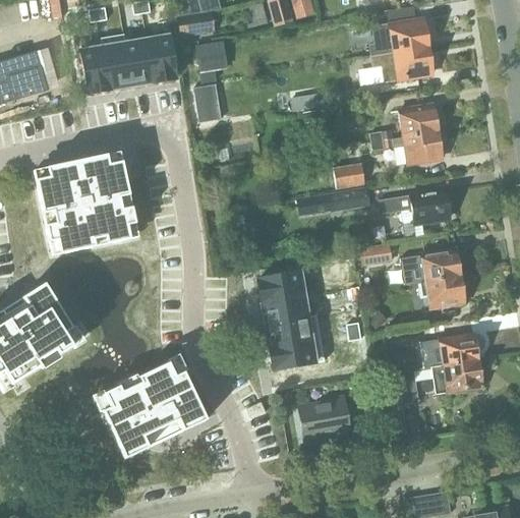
[(146,0),(140,1),(142,12),(152,11),(150,0),(146,0)]
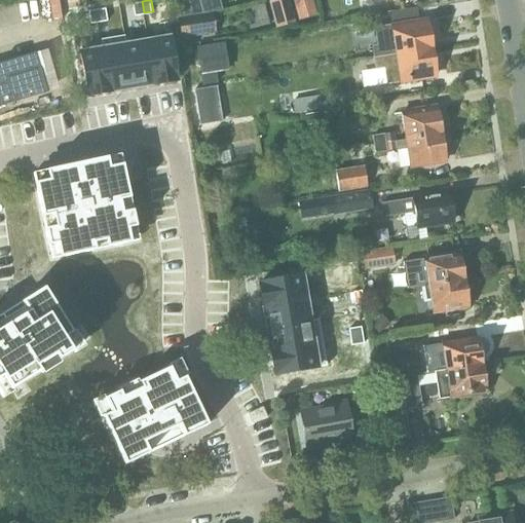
[(189,0),(193,12),(202,11),(199,0),(189,0)]
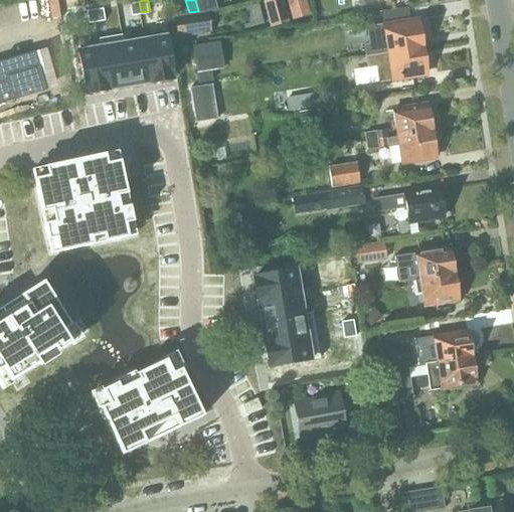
[(265,0),(272,25),(290,21),(285,0),(265,0)]
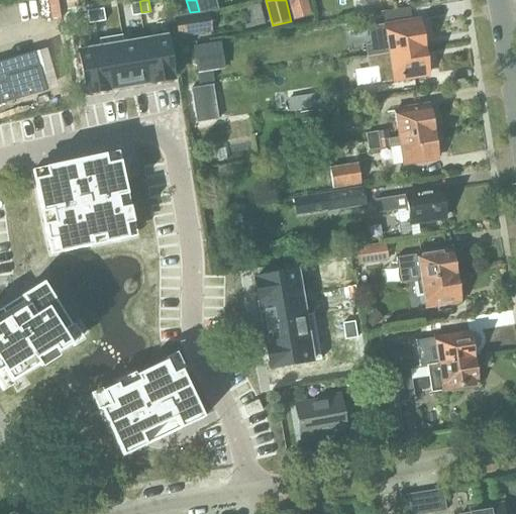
[(139,1),(129,2),(131,14),(141,12),(139,1)]
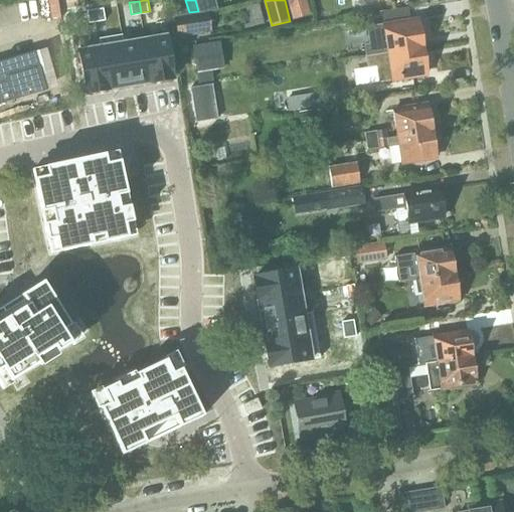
[(260,1),(245,5),(250,21),(251,25),(265,22),(260,1)]
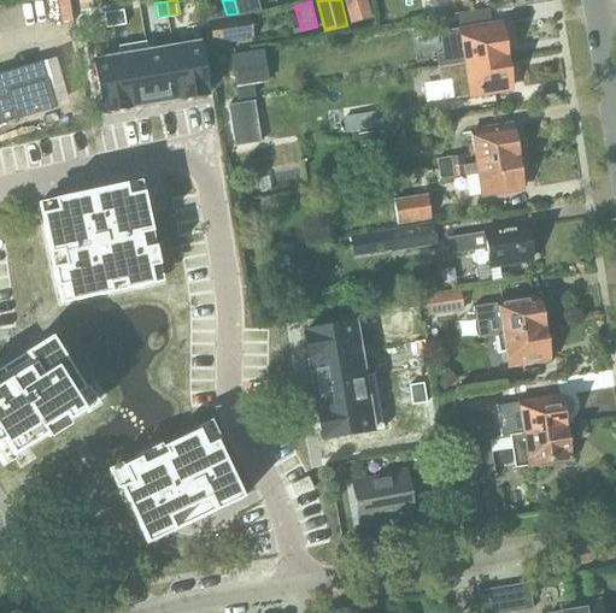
[(445,51),(438,52),(439,65),(508,54),(505,40),(508,36),(506,29),(503,27),(503,23),(498,24),(496,9),(458,13),(461,28),(441,30),(445,51)]
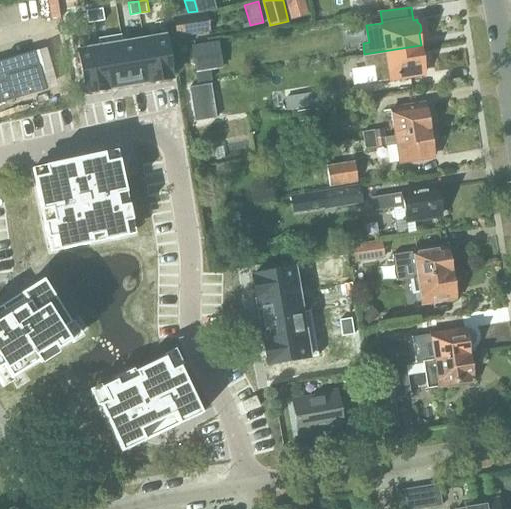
[(177,36),(179,35),(211,30),(208,9),(174,15),(177,36)]
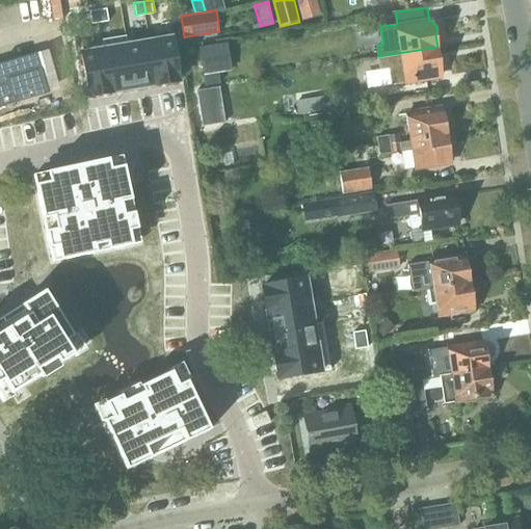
[(173,36),(150,40),(157,82),(180,78),(173,36)]
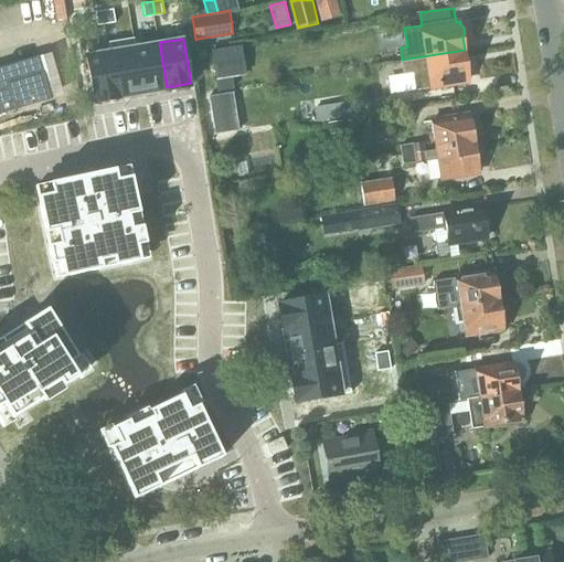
[(159,42),(136,46),(144,92),(167,87),(159,42)]
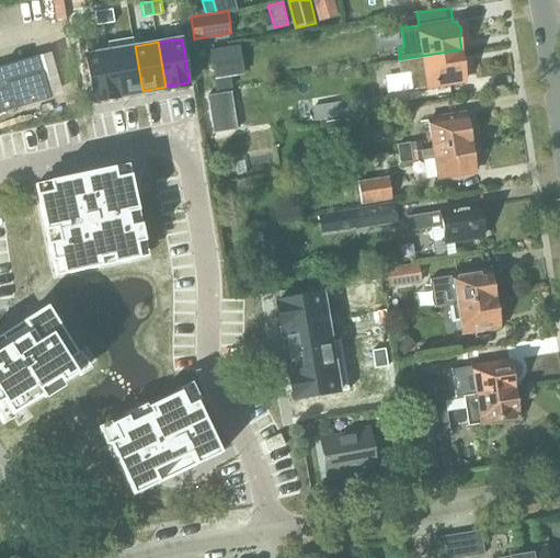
[(210,47),(215,76),(217,88),(232,84),(230,73),(243,71),(239,43),(210,47)]
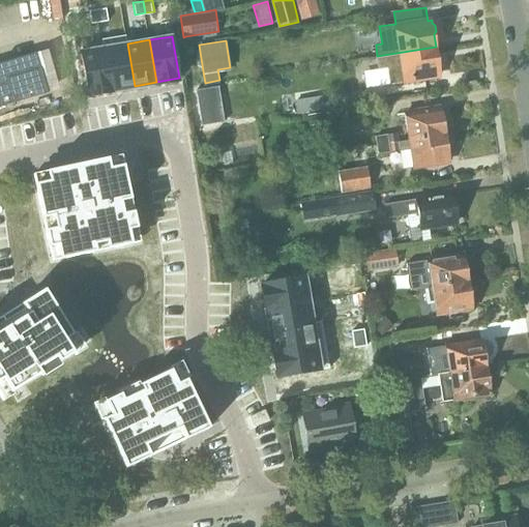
[(127,44),(105,48),(112,89),(135,86),(127,44)]
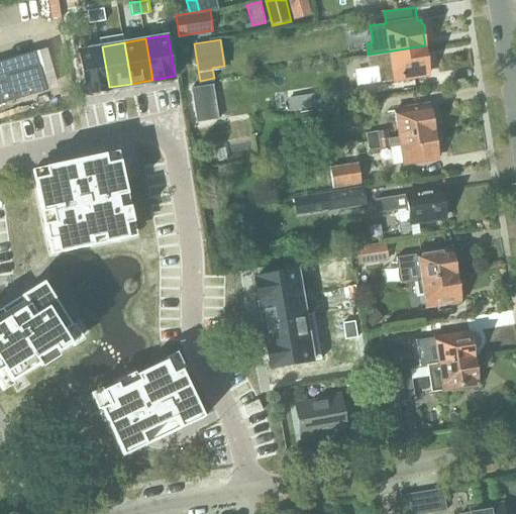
[(425,45),(368,55),(370,66),(379,64),(381,79),(429,72),(428,68),(430,66),(429,60),(427,58),(425,45)]
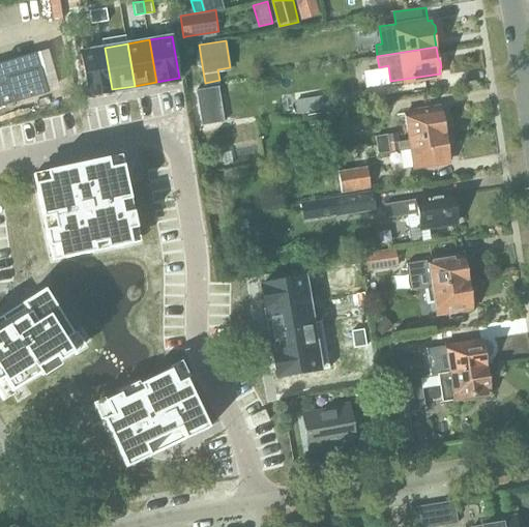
[(105,48),(82,51),(89,93),(112,89),(105,48)]
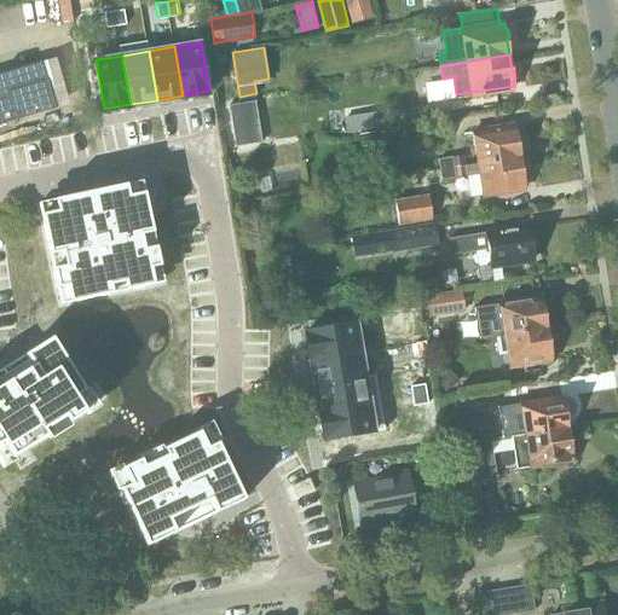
[(44,59),(0,71),(0,122),(58,106),(44,59)]
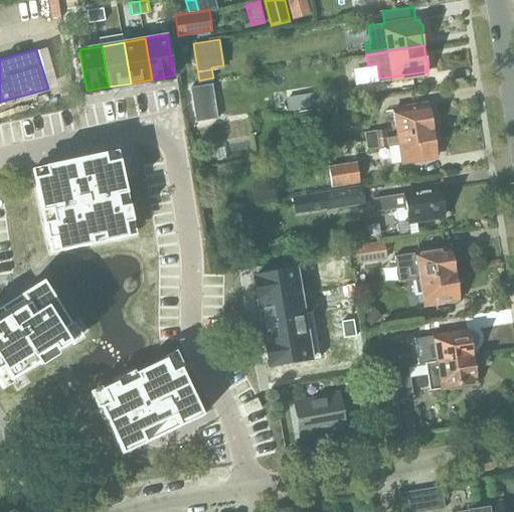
[(213,82),(191,86),(193,97),(195,109),(196,120),(218,117),(213,82)]
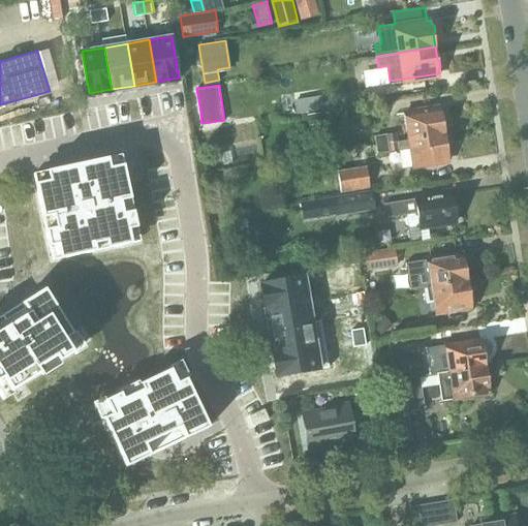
[(304,113),(322,110),(321,107),(323,107),(321,93),(294,97),(297,112),(304,111),(304,113)]
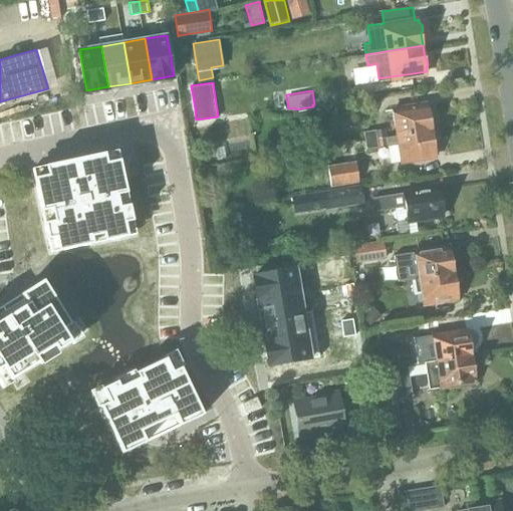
[(393,109),(397,135),(431,130),(427,104),(393,109)]
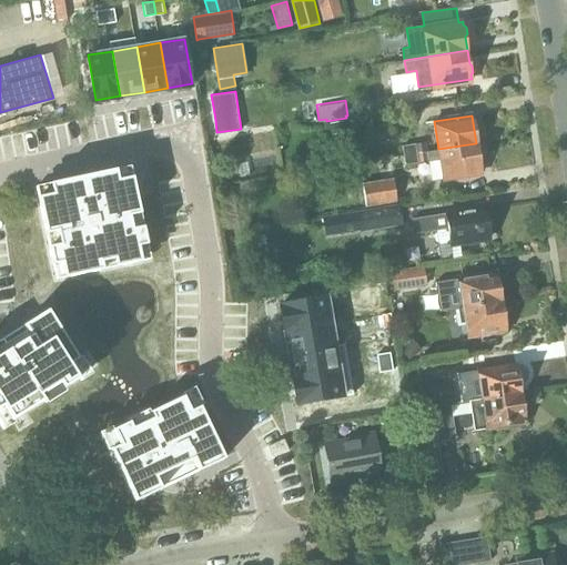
[(344,119),(331,122),(332,131),(345,129),(344,119)]
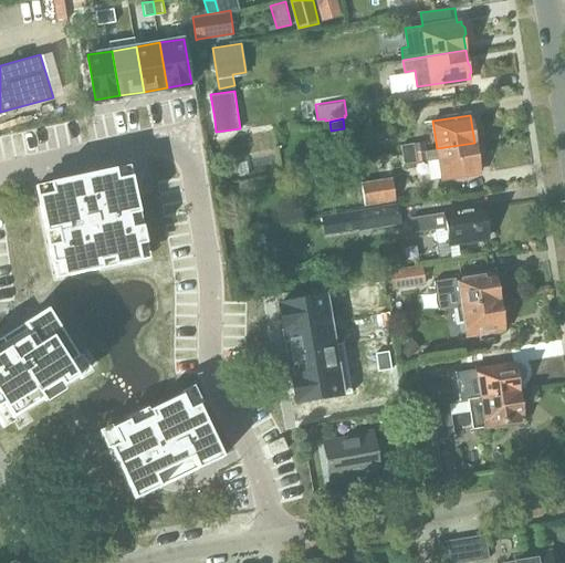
[(415,153),(426,150),(428,150),(428,149),(426,141),(415,142),(415,143),(403,144),(405,163),(416,160),(415,153)]
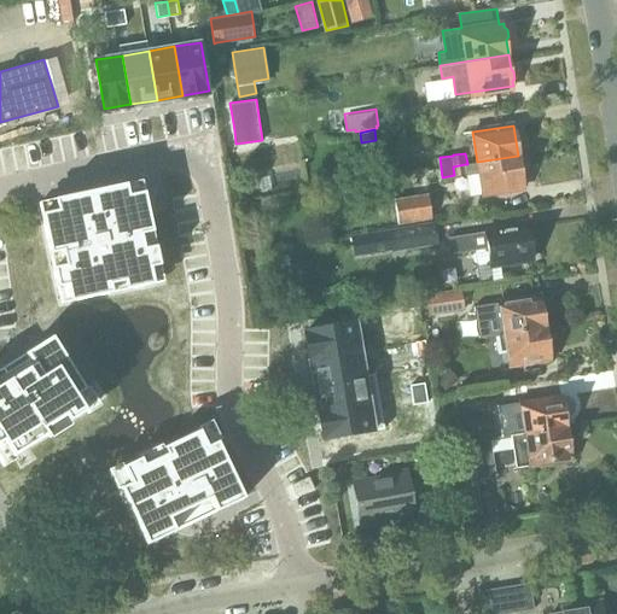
[(453,167),(454,175),(478,171),(482,192),(523,186),(518,156),(477,162),(467,163),(467,164),(465,164),(453,167)]
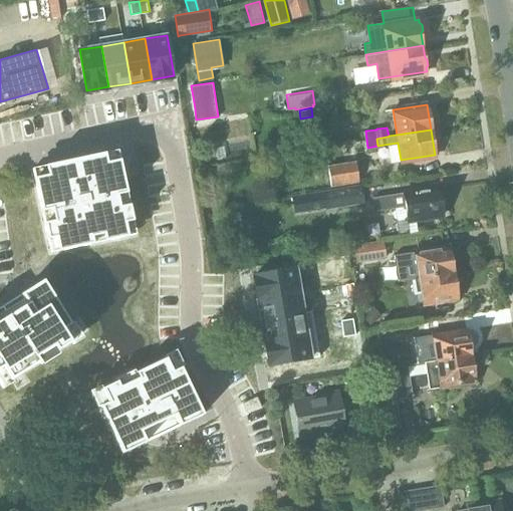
[(58,162),(33,167),(42,210),(52,208),(55,220),(45,222),(48,238),(56,236),(59,249),(93,242),(92,235),(103,233),(105,240),(129,235),(125,221),(134,220),(130,204),(119,206),(117,194),(127,192),(118,149),(82,157),(83,160),(59,165),(58,162)]
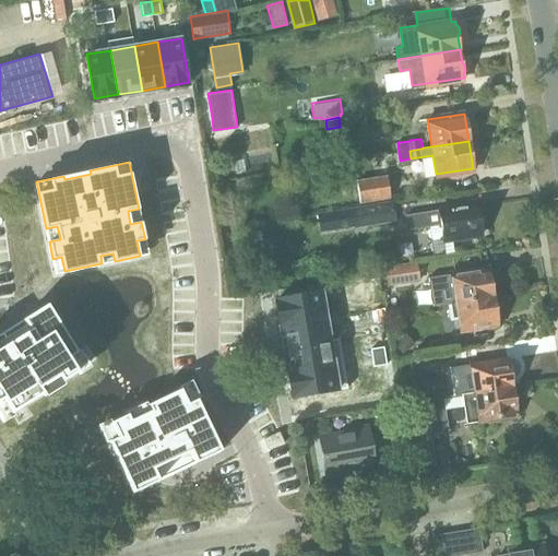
[(390,197),(387,176),(357,180),(360,201),(390,197)]
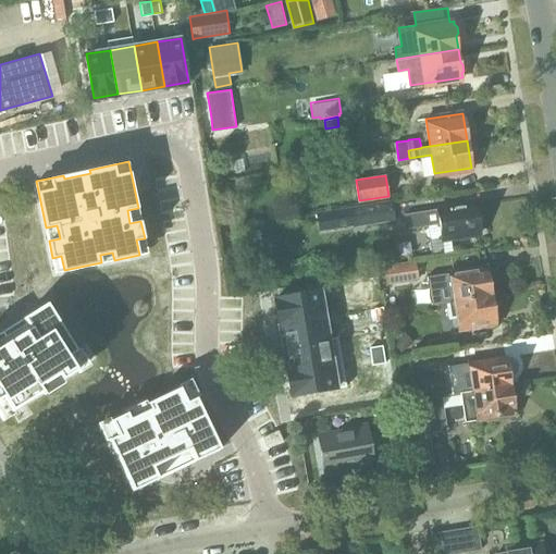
[(354,205),(317,210),(320,230),(354,224),(354,225),(356,225),(395,219),(392,198),(354,205)]
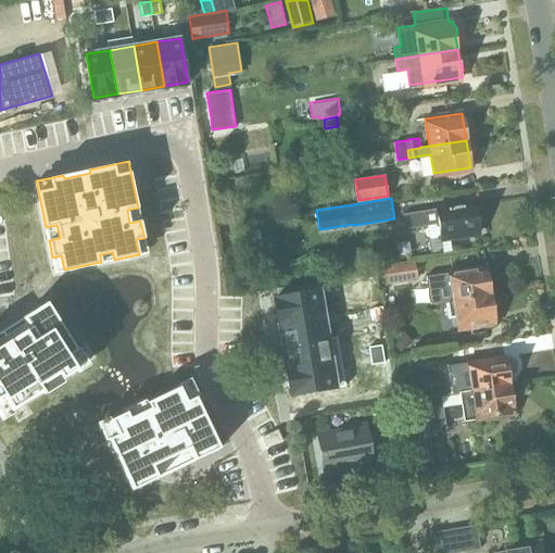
[(479,233),(475,201),(403,213),(405,227),(439,223),(441,238),(479,233)]
